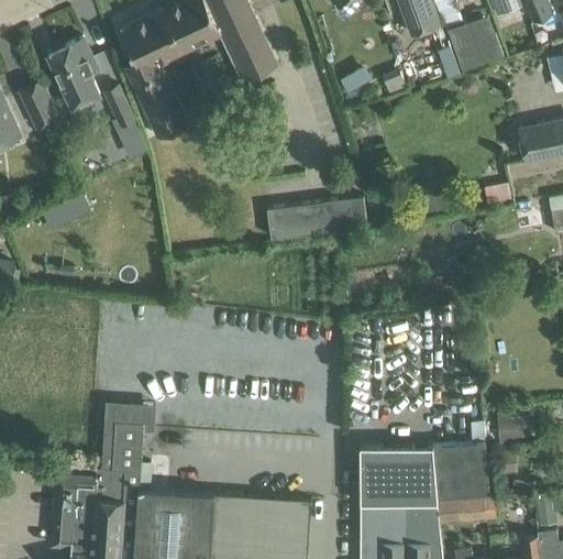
[(211,0),(206,2),(203,0),(165,0),(162,2),(164,8),(121,29),(136,63),(124,68),(158,140),(188,125),(159,64),(219,36),(240,81),(276,64),(245,0),(211,0)]
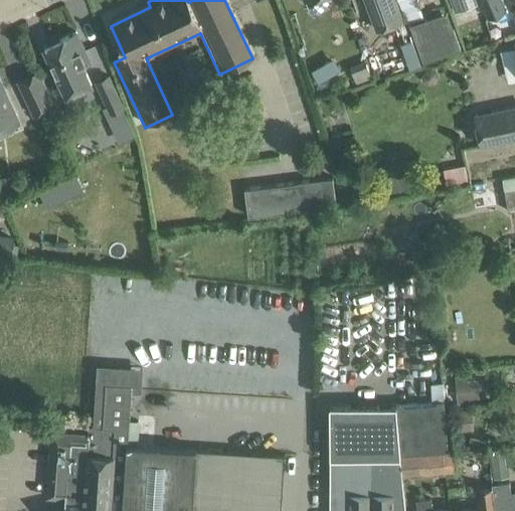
[(395,1),(397,0),(396,0),(364,0),(376,32),(402,22),(395,1)]
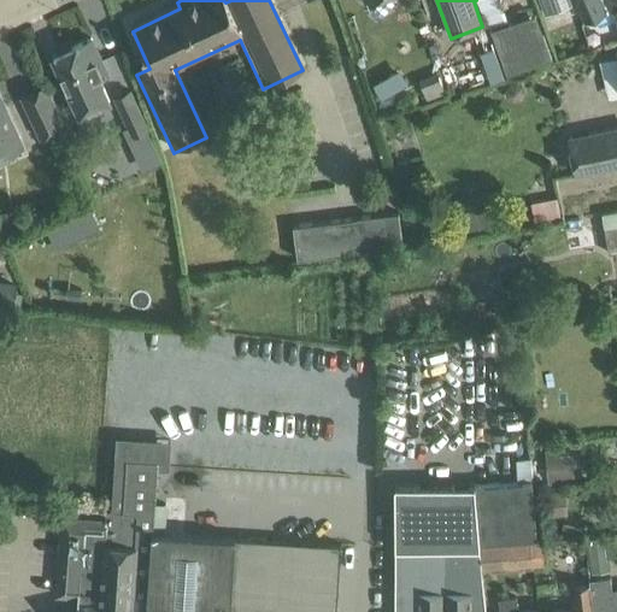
[(568,0),(538,0),(544,18),(571,7),(568,0)]
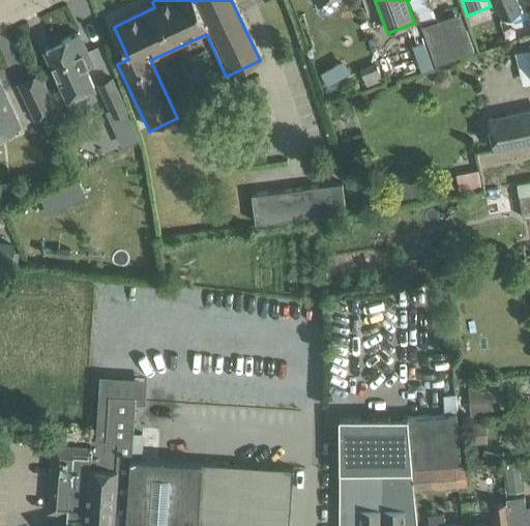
[(506,0),(491,0),(498,23),(526,11),(527,11),(523,0),(514,0),(508,3),(506,0)]
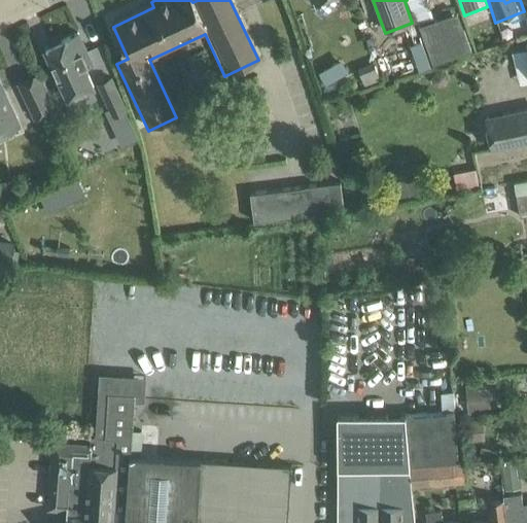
[(423,37),(433,66),(450,60),(440,32),(423,37)]
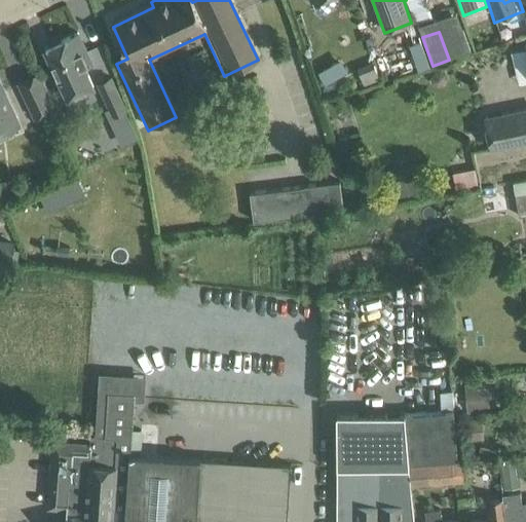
[(68,102),(94,89),(84,71),(91,68),(77,36),(44,51),(68,102)]
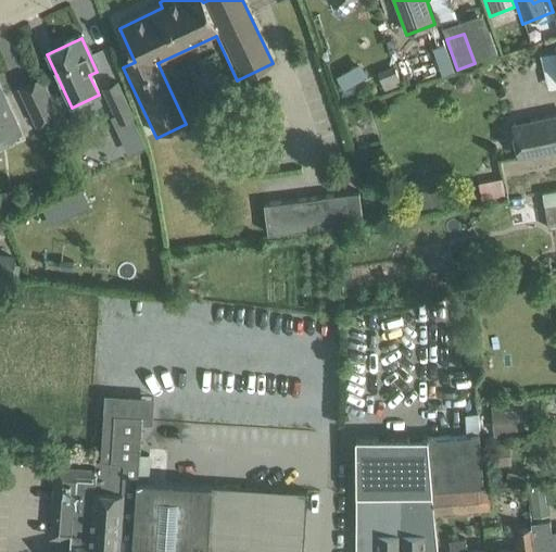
[(431,52),(440,77),(456,71),(447,47),(431,52)]
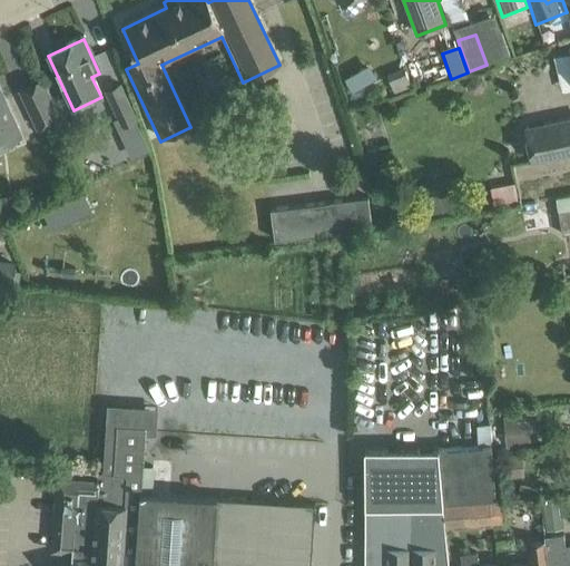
[(412,90),(406,71),(389,78),(394,97),(412,90)]
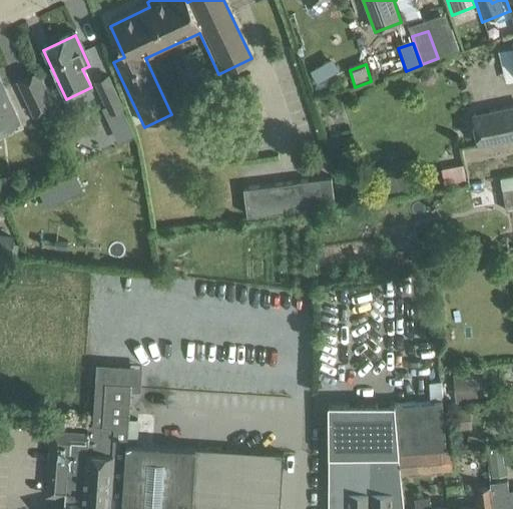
[(33,116),(53,107),(38,75),(18,84),(33,116)]
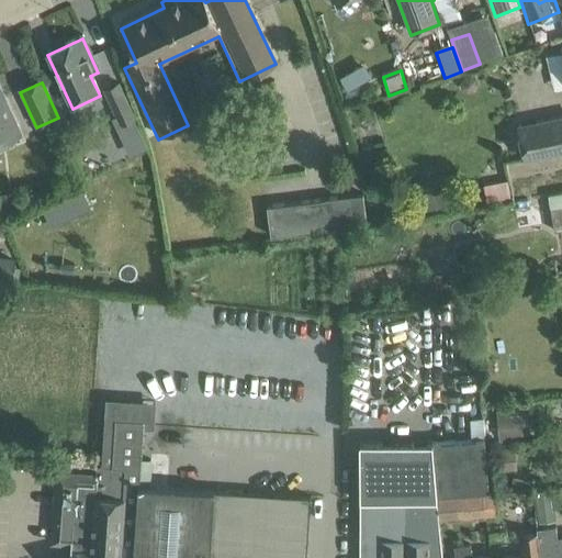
[(121,127),(134,121),(119,87),(104,93),(121,127)]
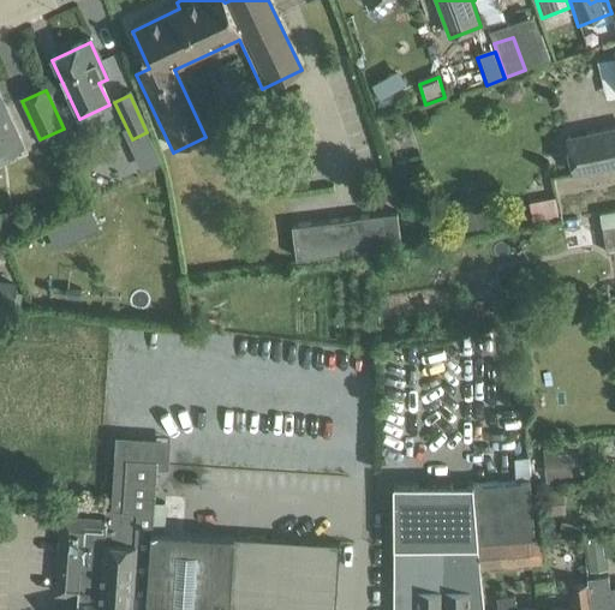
[(0,159),(22,149),(4,109),(0,101),(0,159)]
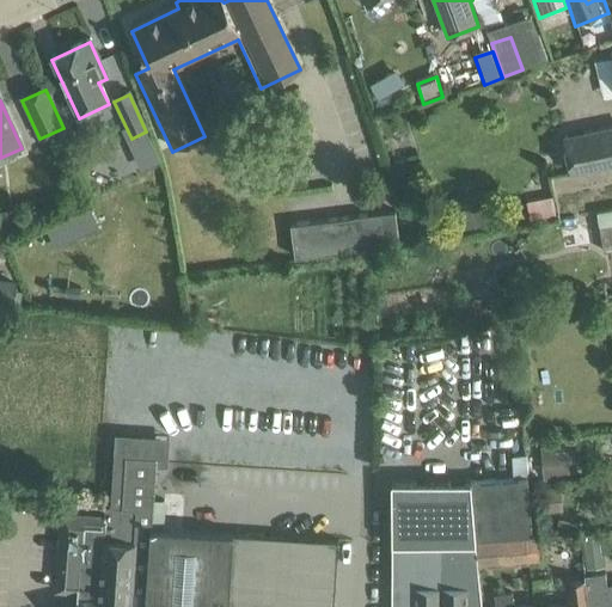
[(570,177),(611,169),(611,130),(563,141),(570,177)]
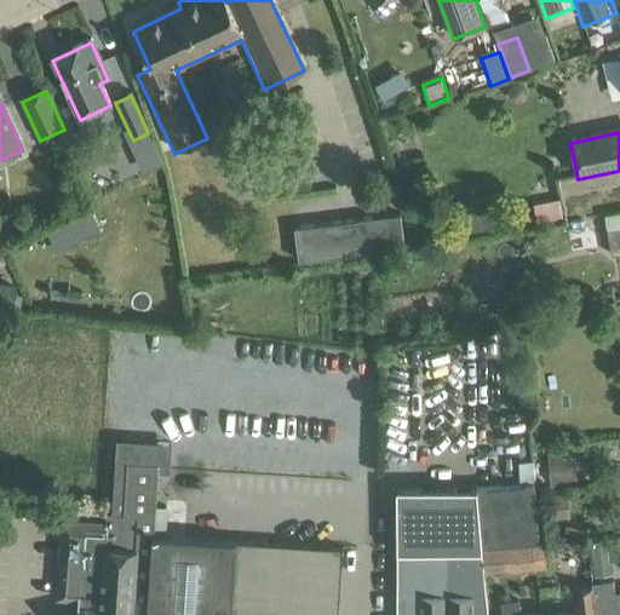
[(562,223),(558,202),(533,207),(537,228),(562,223)]
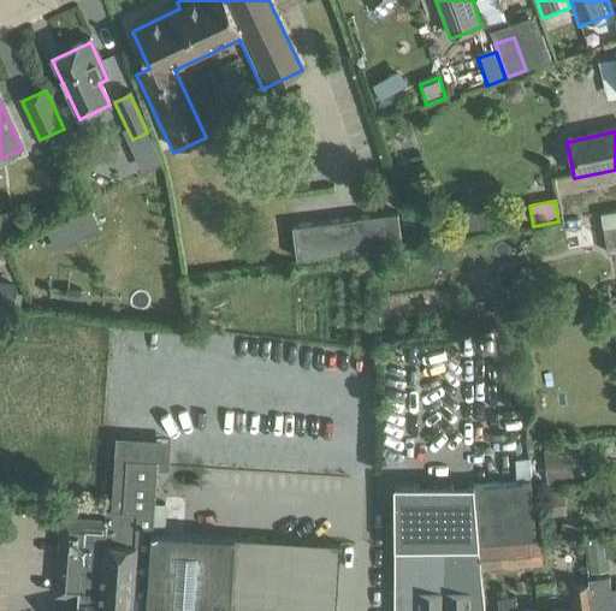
[(489,229),(483,205),(461,209),(467,235),(489,229)]
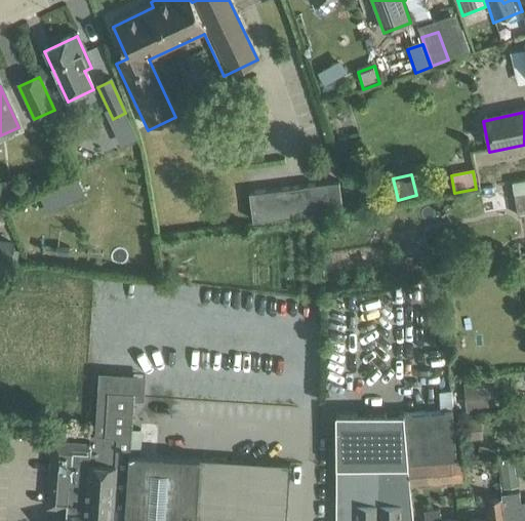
[(470,227),(517,218),(524,217),(524,182),(512,185),(513,193),(465,201),(470,227)]
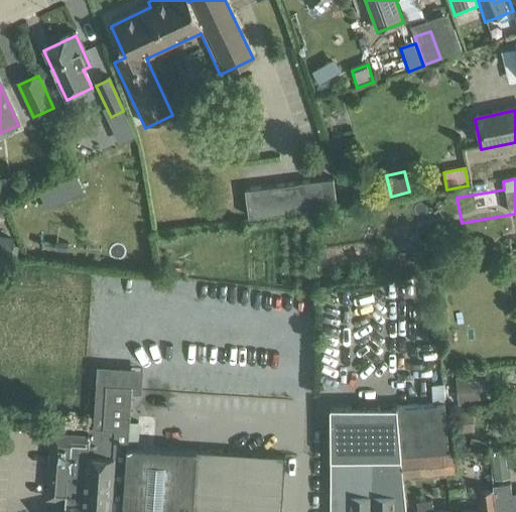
[(73,181),(58,188),(65,201),(79,195),(73,181)]
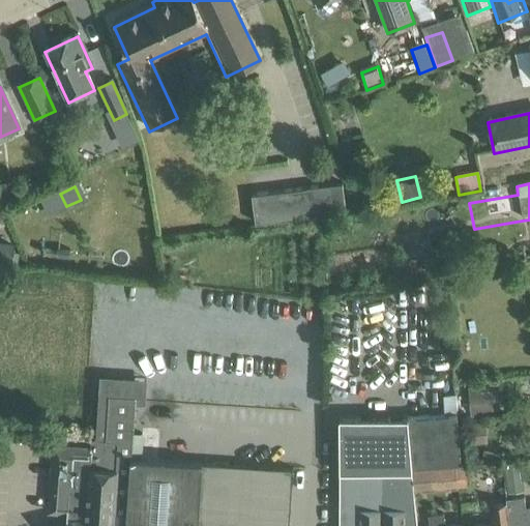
[(341,186),(252,198),(255,226),(345,214),(341,186)]
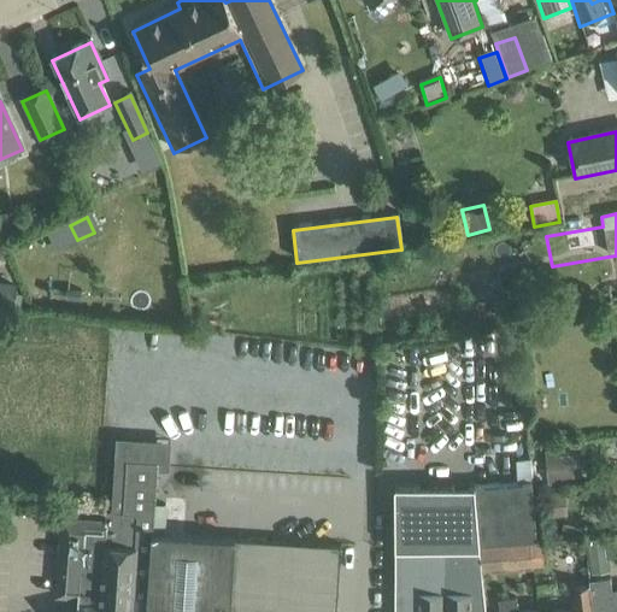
[(17,286),(0,283),(0,307),(13,310),(17,286)]
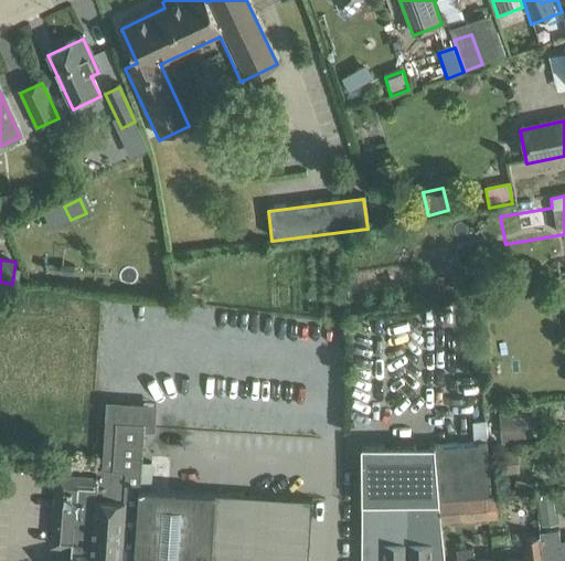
[(450,277),(436,281),(438,295),(454,293),(450,277)]
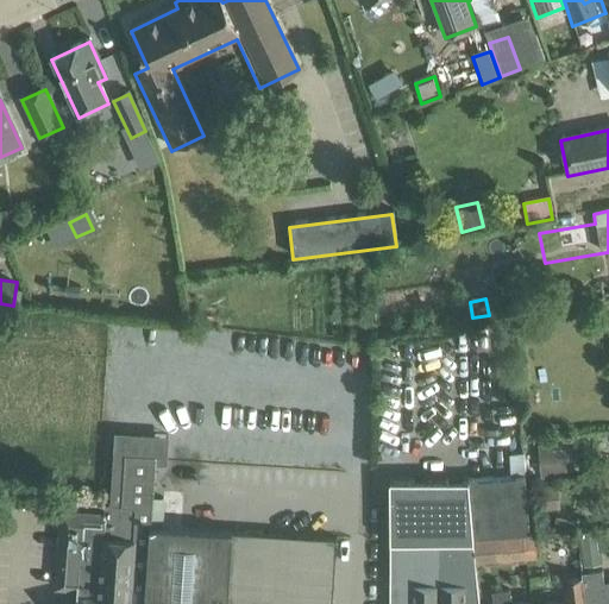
[(332,603),(336,542),(231,536),(151,530),(155,466),(165,467),(168,439),(114,435),(110,508),(104,508),(104,511),(137,514),(135,545),(130,603),(332,603)]
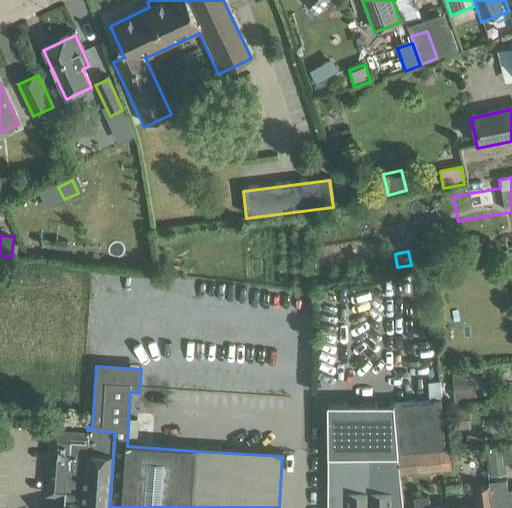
[(463,375),(452,376),(454,406),(466,405),(465,399),(475,398),(473,380),(464,381),(463,375)]
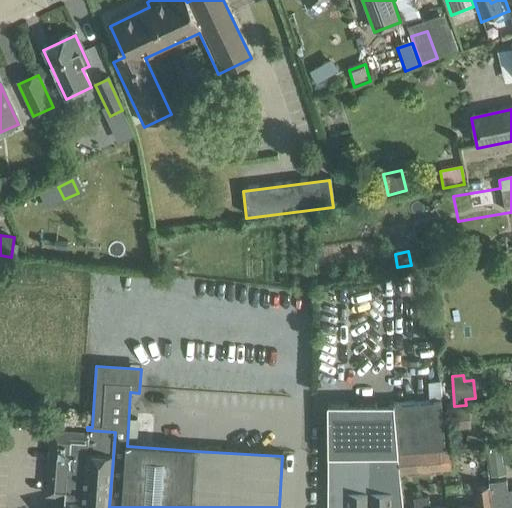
[(402,507),(399,476),(397,456),(397,454),(444,450),(440,402),(393,406),(327,407),(327,458),(327,507),(402,507)]
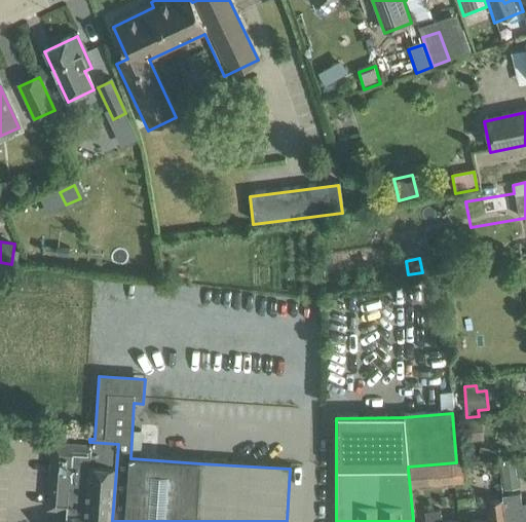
[(481,422),(465,423),(467,444),(483,443),(481,422)]
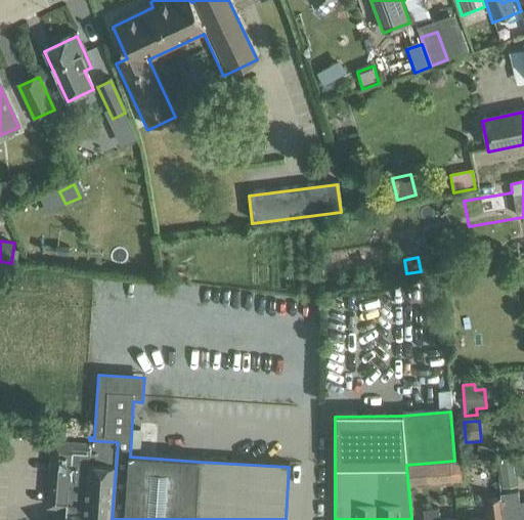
[(48,510),(66,511),(64,519),(112,519),(116,469),(118,442),(89,440),(89,447),(52,444),(49,480),(48,510)]
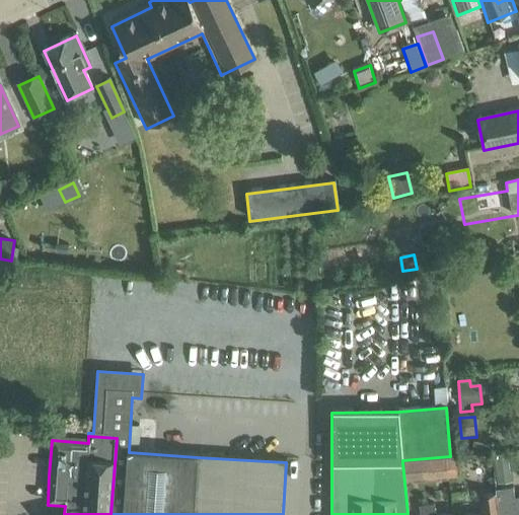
[(446,458),(402,462),(404,483),(447,479),(446,458)]
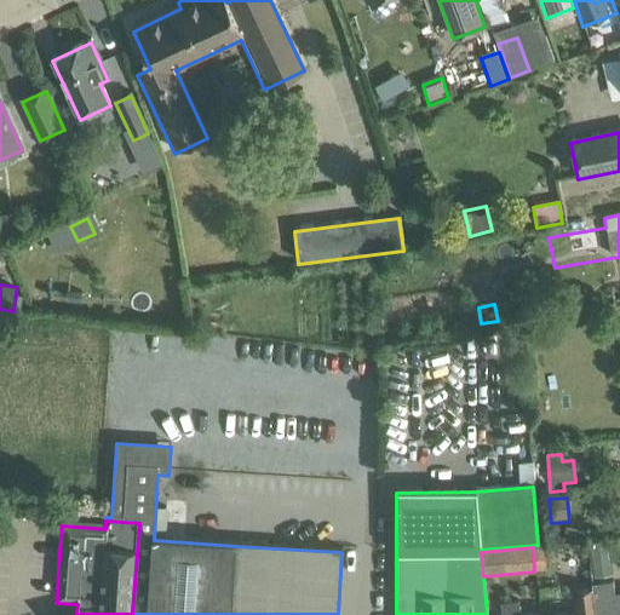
[(612,562),(592,564),(595,581),(614,579),(612,562)]
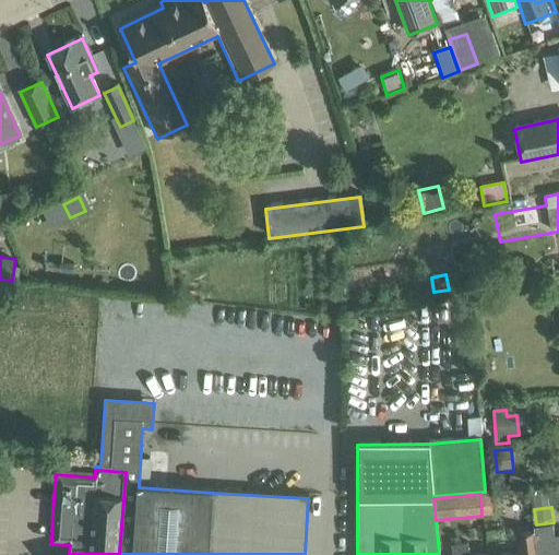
[(552,527),(533,530),(534,533),(536,554),(558,554),(558,538),(555,539),(552,527)]
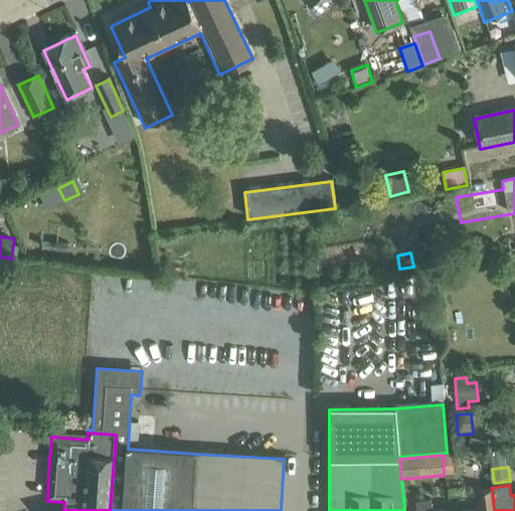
[(494,510),(492,491),(478,493),(480,510),(494,510)]
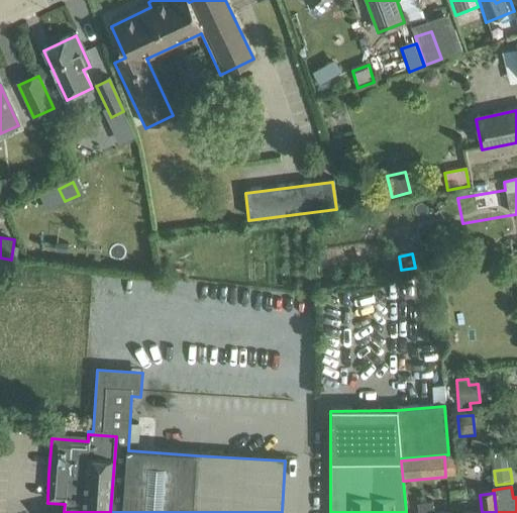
[(434,512),(433,504),(417,506),(418,512),(434,512)]
